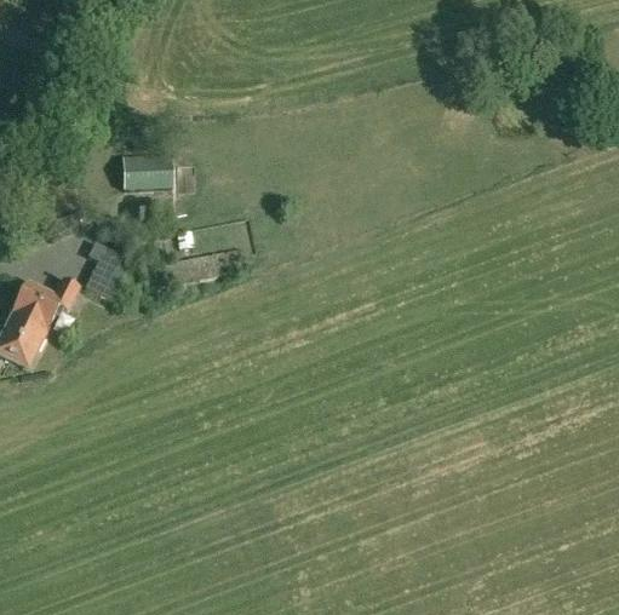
[(124,190),(172,187),(170,156),(121,159),(124,190)]
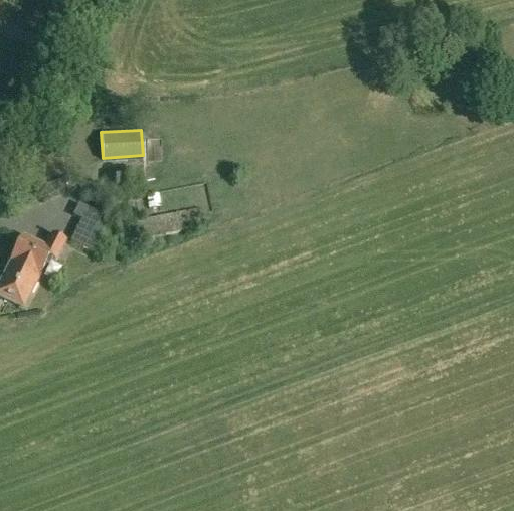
[(450,149),(433,154),(437,166),(454,161),(450,149)]
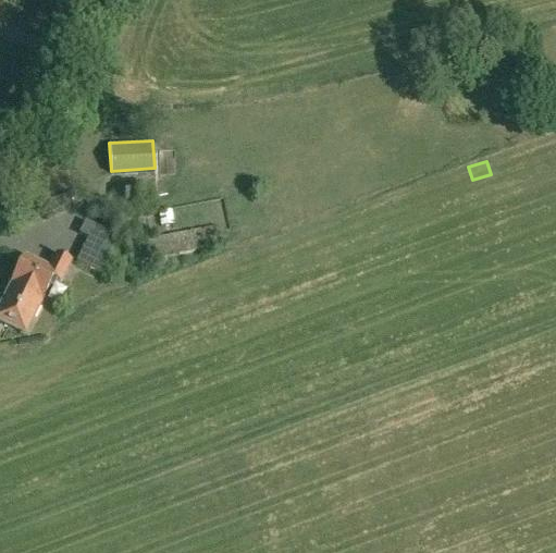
[(151,188),(124,192),(126,213),(153,210),(151,188)]
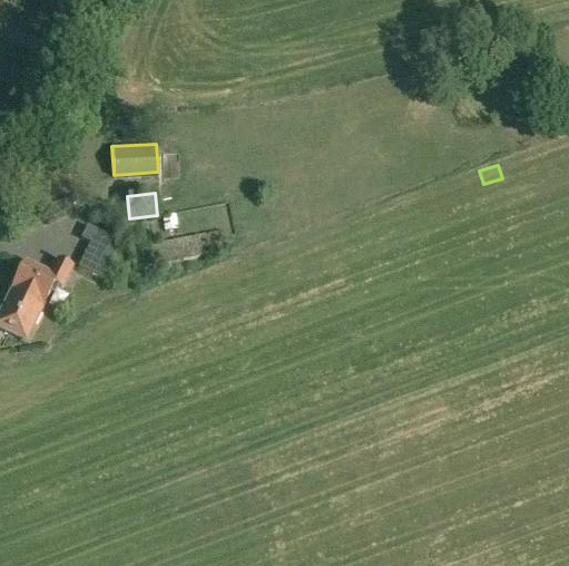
[(174,230),(188,227),(187,213),(173,215),(174,230)]
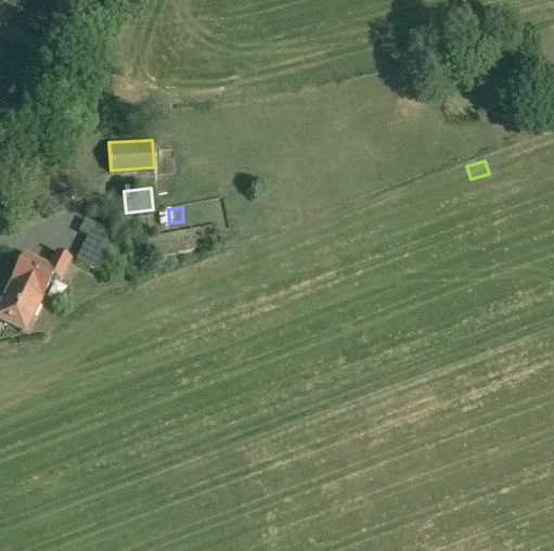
[(88,234),(76,258),(102,271),(108,258),(106,257),(112,245),(105,242),(111,230),(86,217),(79,230),(88,234)]
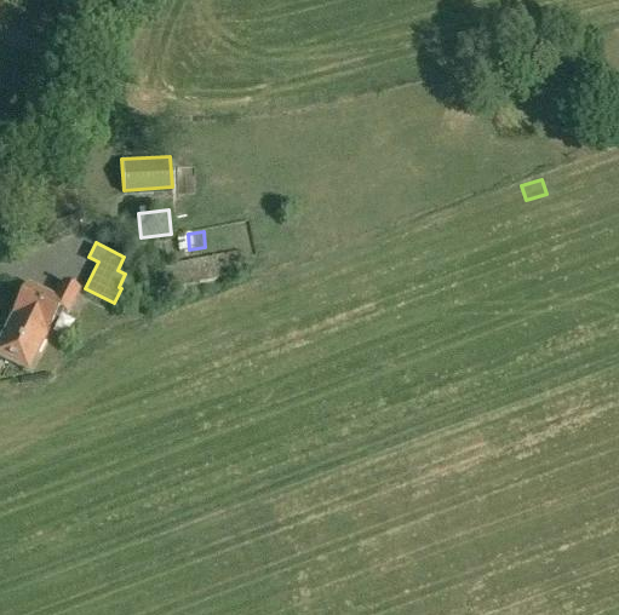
[(164,264),(167,287),(245,271),(242,256),(241,248),(164,264)]
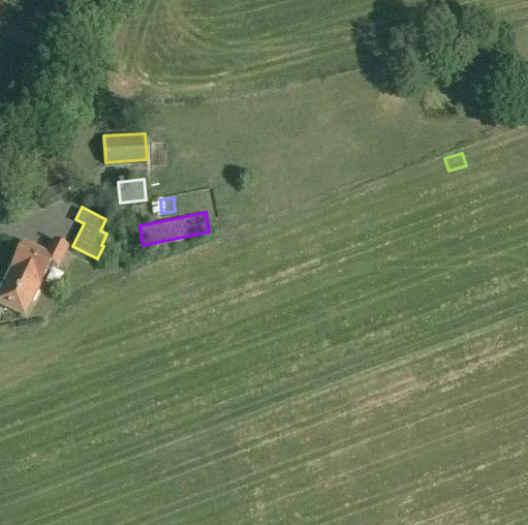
[(7,276),(0,290),(0,302),(24,314),(50,261),(58,266),(67,246),(54,240),(47,253),(24,242),(11,268),(16,270),(11,278),(7,276)]
